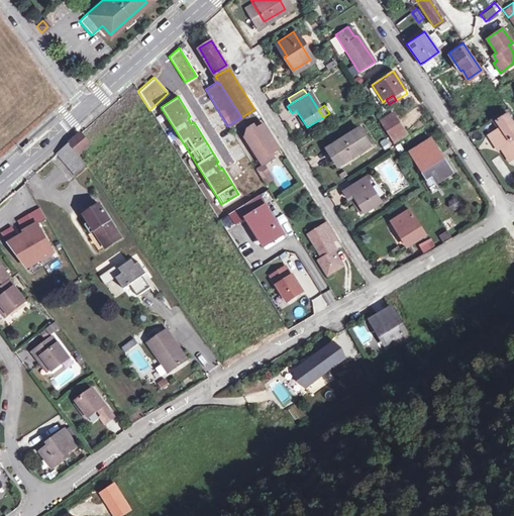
[(254,109),(241,117),(245,124),(259,115),(254,109)]
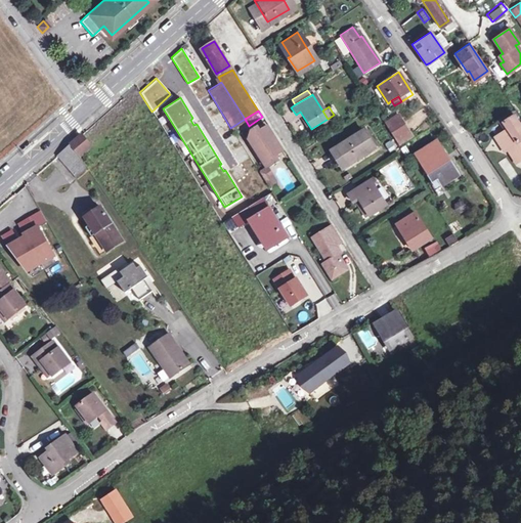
[(307,131),(311,129),(300,112),(296,115),(307,131)]
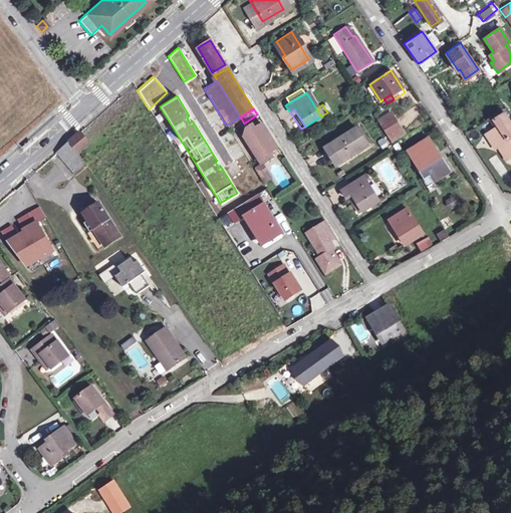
[(505,159),(510,155),(510,149),(505,140),(510,136),(510,126),(499,109),(489,117),(496,127),(484,135),(494,148),(496,147),(505,159)]
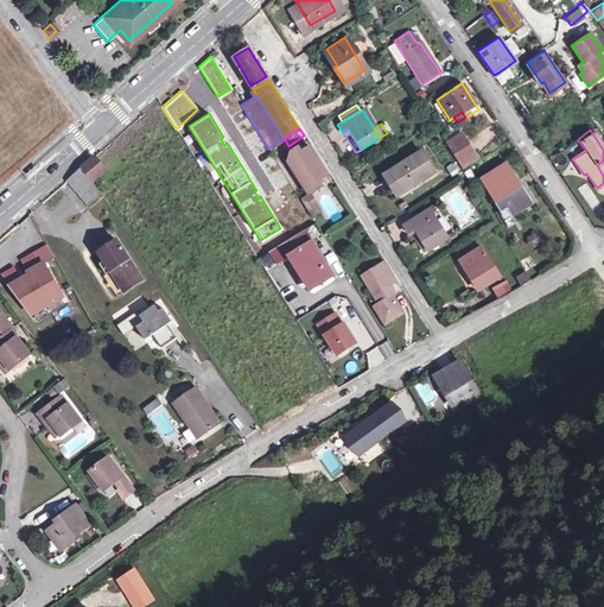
[(444,140),(459,165),(474,157),(458,133),(444,140)]
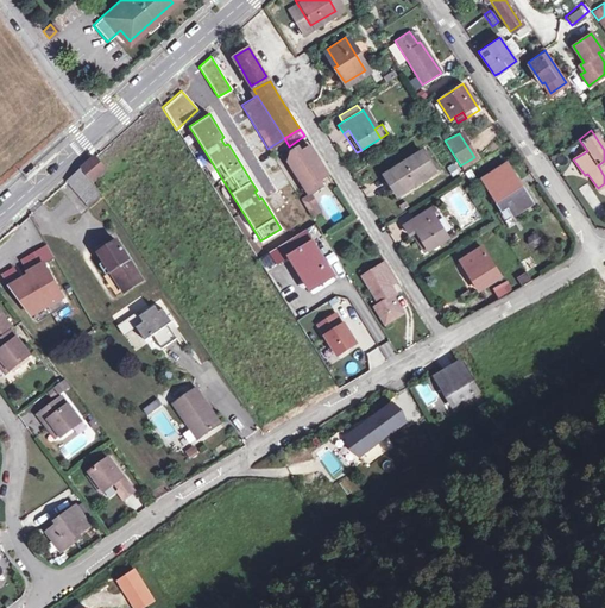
[(301,151),(297,146),(290,151),(288,158),(309,193),(321,185),(317,179),(327,174),(309,145),(301,151)]
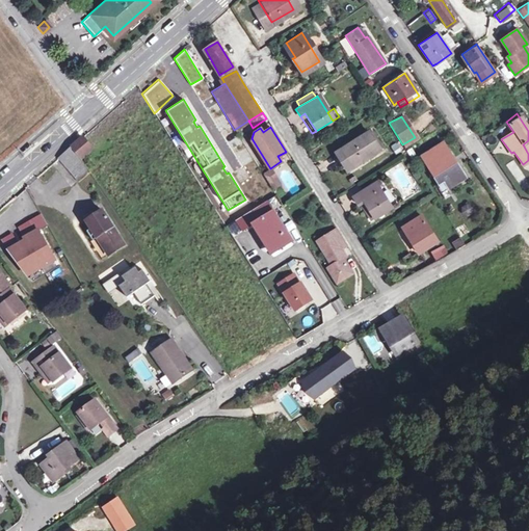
[(366,130),(338,148),(349,166),(378,149),(366,130)]
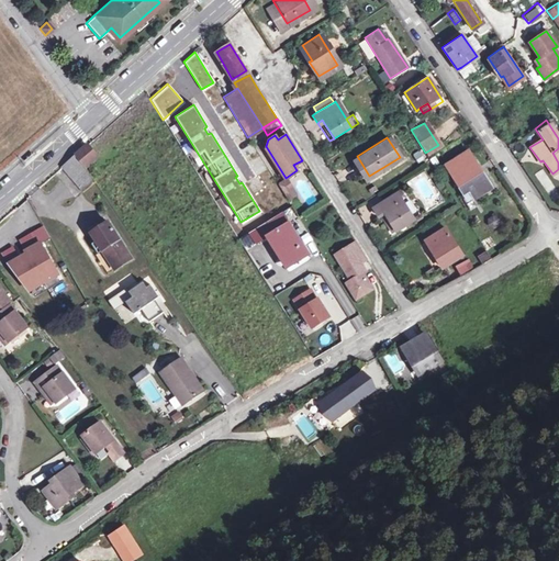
[(74,154),(82,167),(94,156),(85,144),(74,154)]
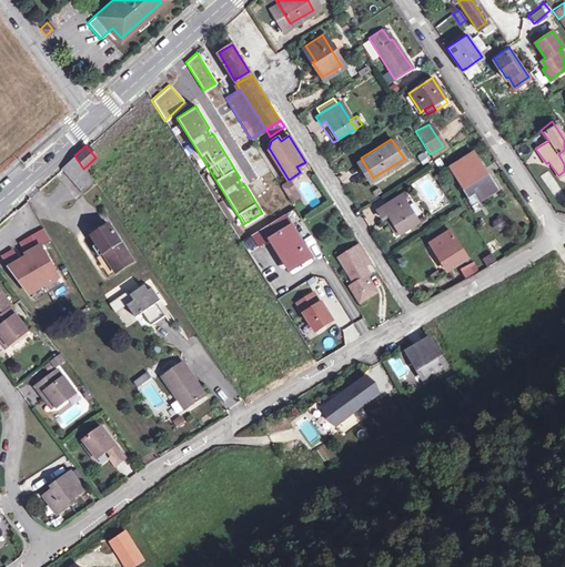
[(473,191),(477,199),(495,188),(472,152),(452,164),(463,182),(461,184),(467,194),(473,191)]
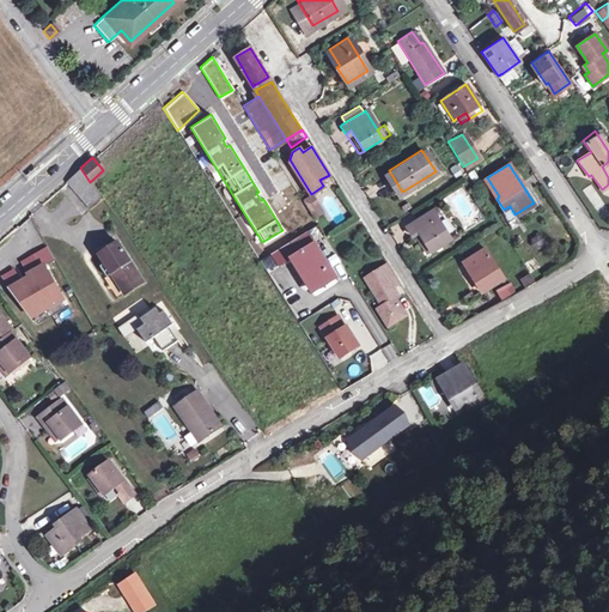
[(90,182),(80,168),(67,180),(86,208),(101,198),(90,182)]
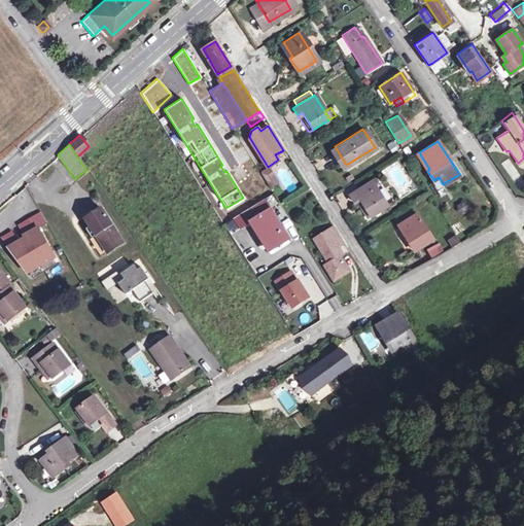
[(335,146),(329,149),(341,168),(346,165),(335,146)]
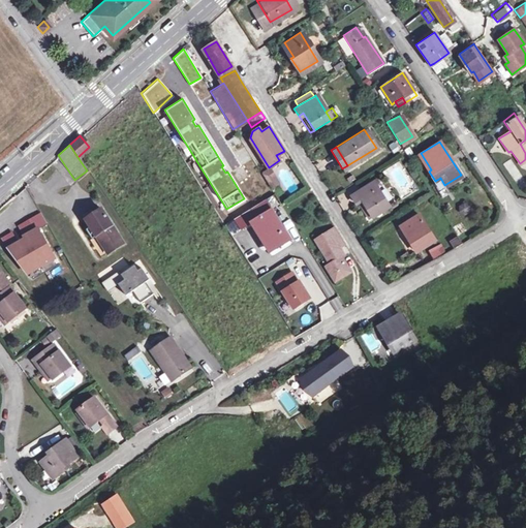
[(431,169),(421,153),(419,155),(429,172),(431,169)]
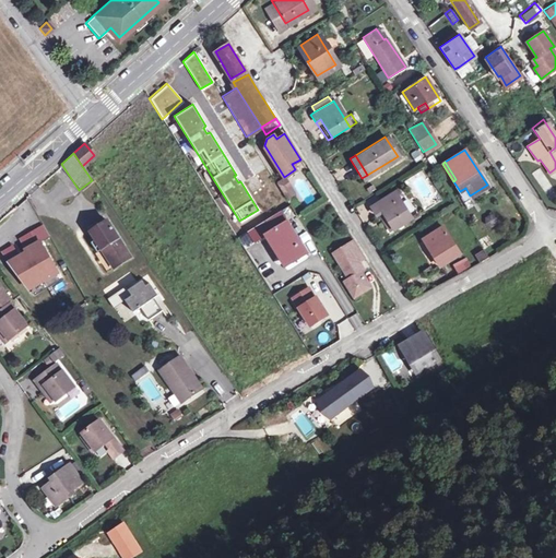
[(283,177),(275,182),(284,197),(292,191),(283,177)]
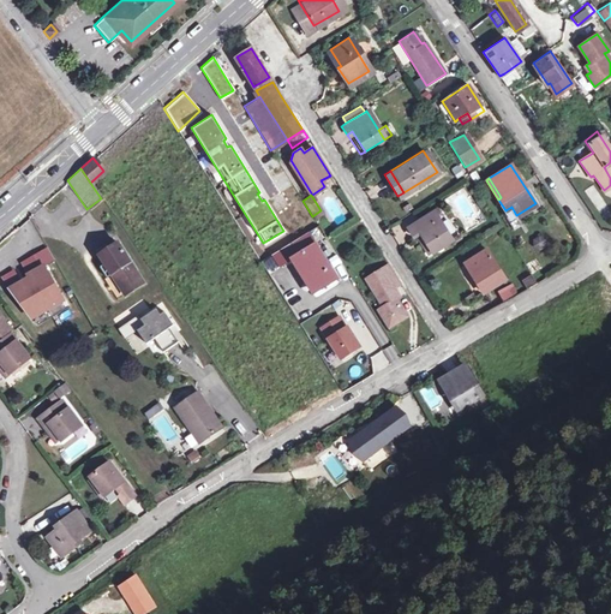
[(511,207),(505,210),(510,220),(516,215),(511,207)]
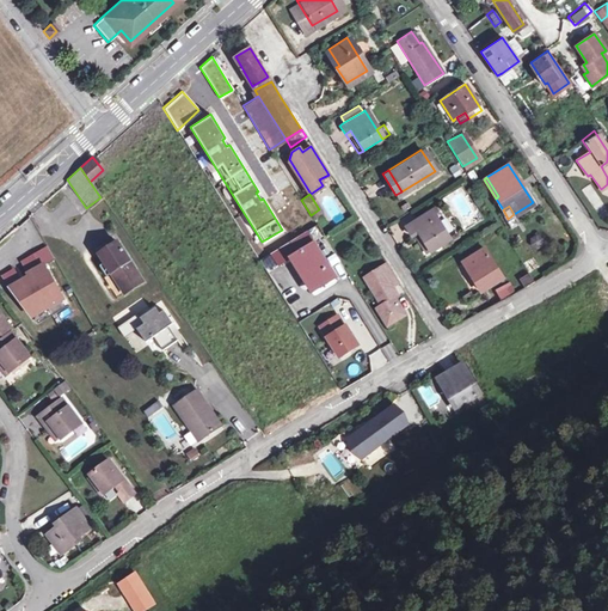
[(416,230),(428,250),(447,239),(429,209),(403,226),(409,234),(416,230)]
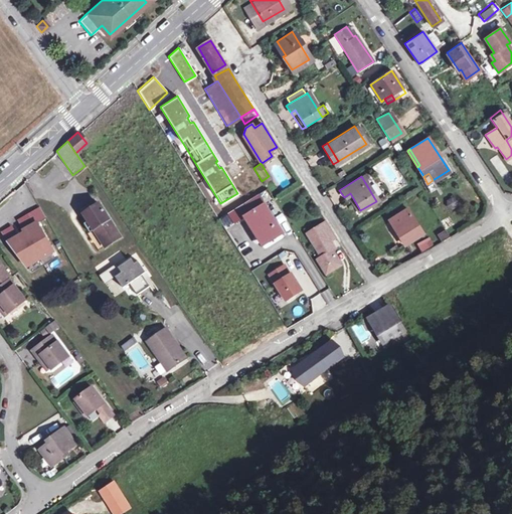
[(276,224),(263,203),(257,193),(226,211),(233,222),(244,215),(253,230),(256,229),(264,241),(281,231),(276,224)]
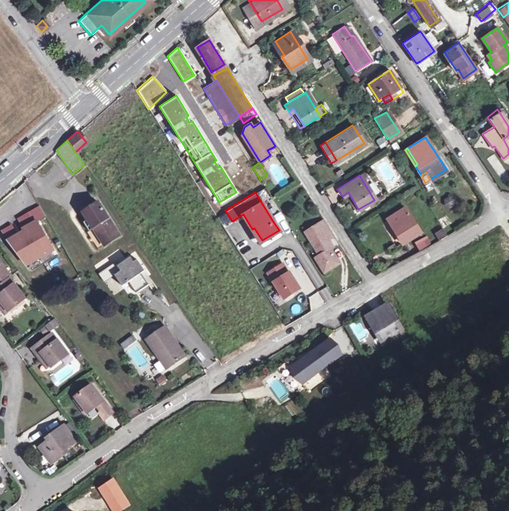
[(352,213),(358,209),(348,192),(342,196),(352,213)]
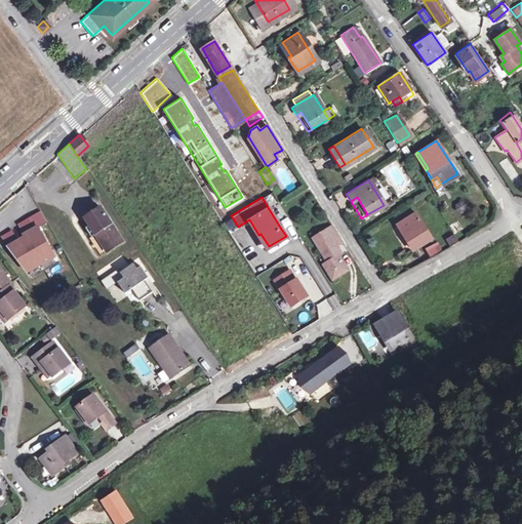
[(454,203),(454,208),(458,210),(463,208),(463,203),(458,201),(454,203)]
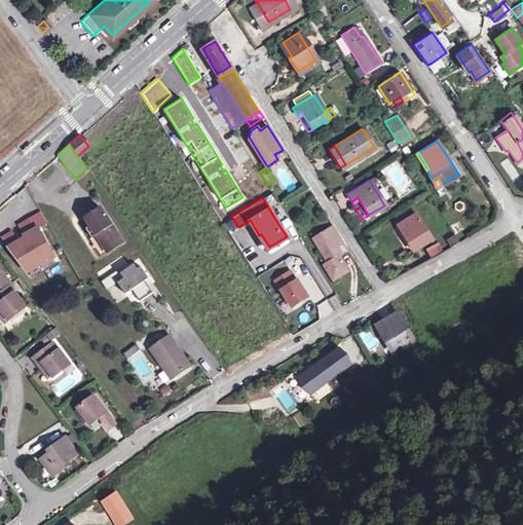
[(101,240),(98,242),(103,250),(104,252),(119,241),(98,208),(95,209),(92,205),(86,209),(89,213),(82,217),(87,226),(83,228),(89,237),(92,235),(97,233),(101,240)]
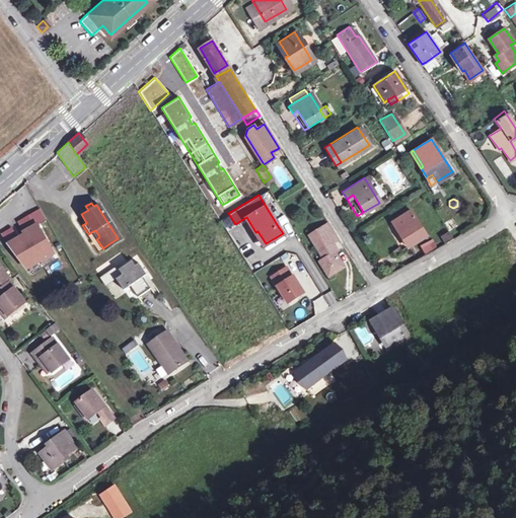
[(15,222),(21,232),(35,225),(44,220),(38,209),(15,222)]
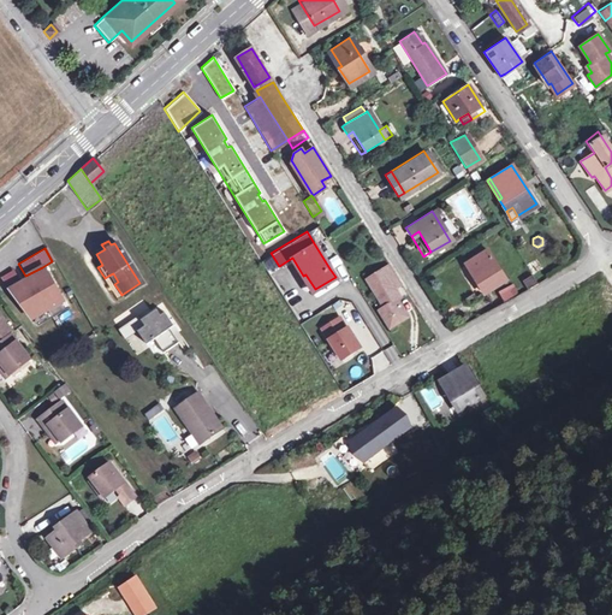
[(470,277),(473,276),(483,291),(503,279),(485,249),(462,264),(470,277)]
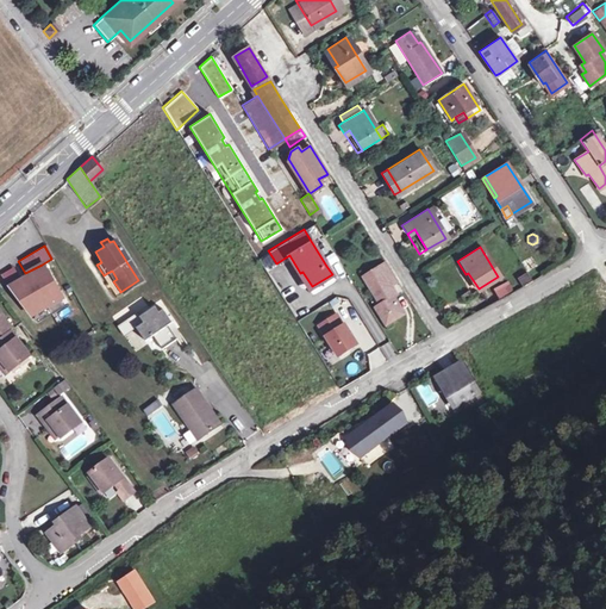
[(532,261),(528,253),(519,259),(524,267),(532,261)]
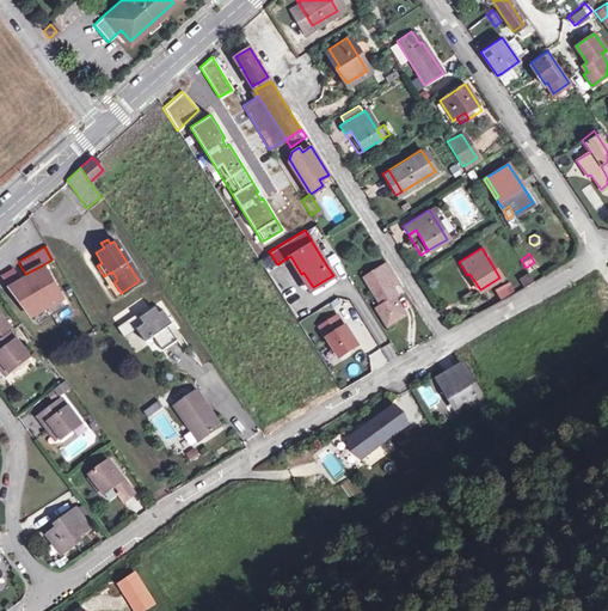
[(398,281),(386,262),(363,276),(375,295),(376,294),(381,301),(381,304),(392,321),(404,313),(393,297),(397,294),(391,285),(398,281)]
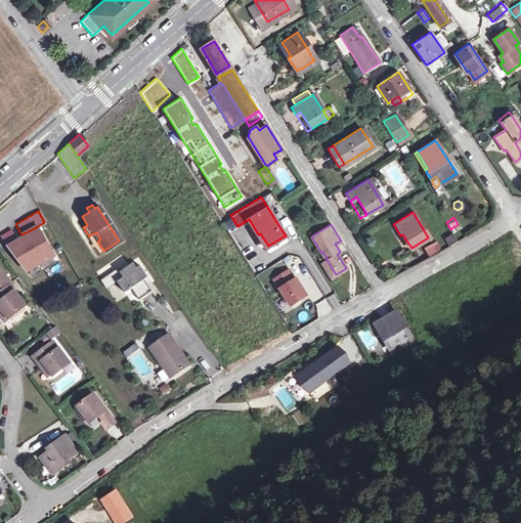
[(15,241),(6,247),(25,271),(52,256),(36,227),(22,234),(25,241),(18,245),(15,241)]
